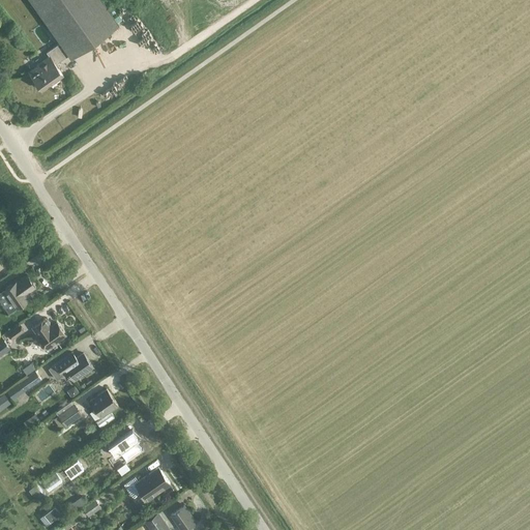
[(71,58),(118,25),(100,0),(30,0),(60,42),(47,52),(50,57),(36,65),(39,70),(32,76),(41,89),(51,83),(51,82),(55,80),(56,82),(63,76),(56,64),(69,55),(71,58)]
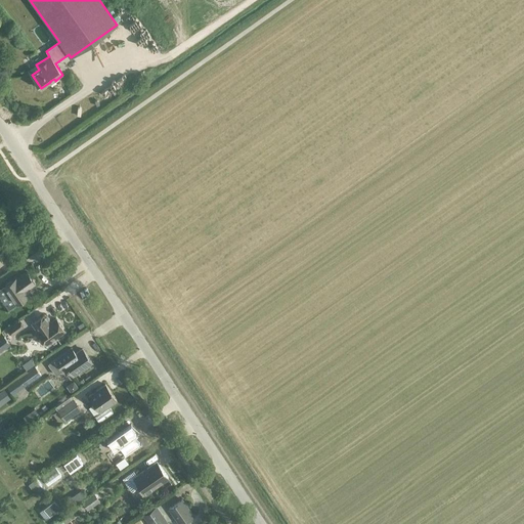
[(29,295),(26,291),(35,284),(27,272),(17,278),(16,277),(3,287),(15,304),(29,295)]
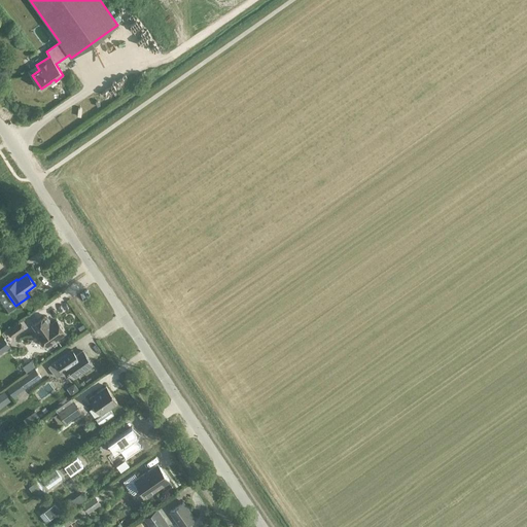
[(65,334),(57,320),(50,324),(45,316),(32,325),(38,334),(37,334),(41,341),(40,342),(40,343),(40,345),(41,346),(42,346),(44,347),(45,346),(46,347),(65,334)]
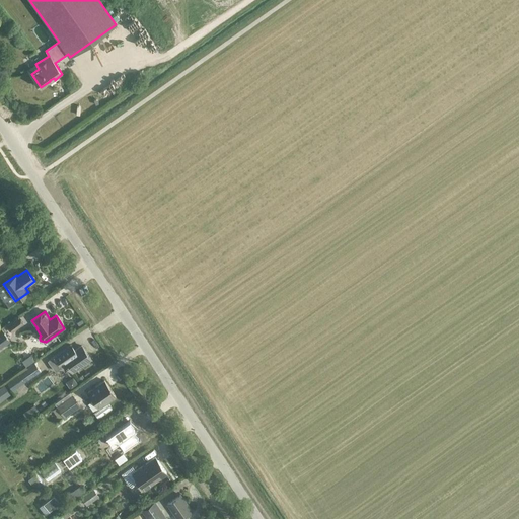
[(12,331),(23,323),(19,317),(8,325),(12,331)]
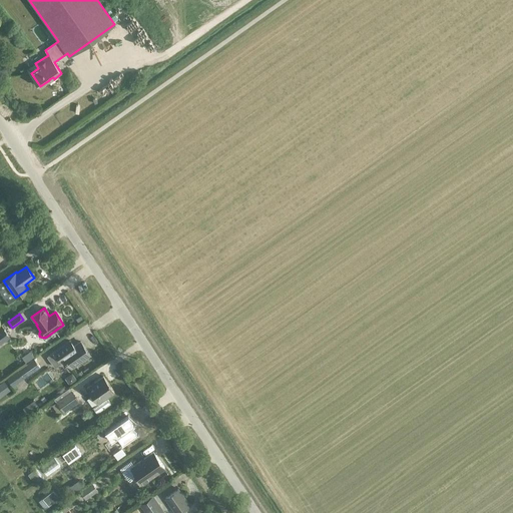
[(54,352),(48,357),(55,367),(62,363),(66,360),(71,368),(90,355),(80,342),(74,347),(70,341),(54,352)]
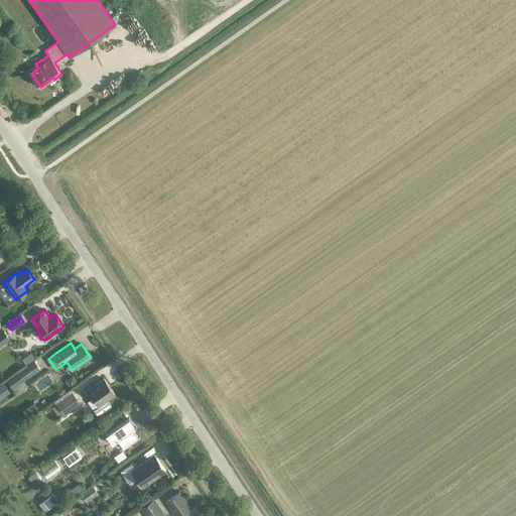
[(34,361),(18,372),(24,380),(40,369),(34,361)]
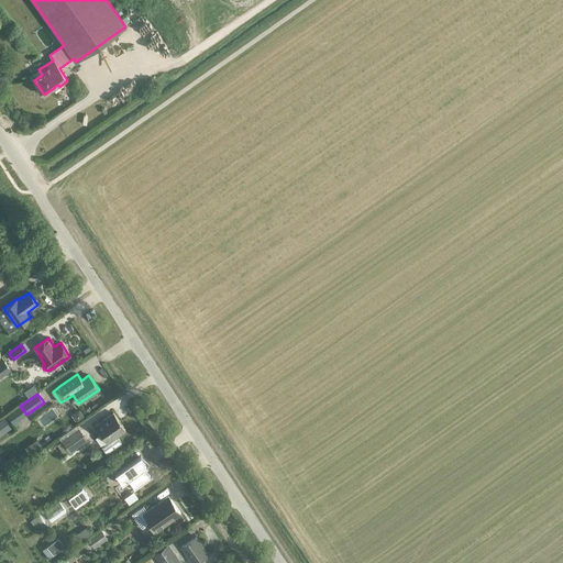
[(67,411),(76,419),(83,411),(74,404),(67,411)]
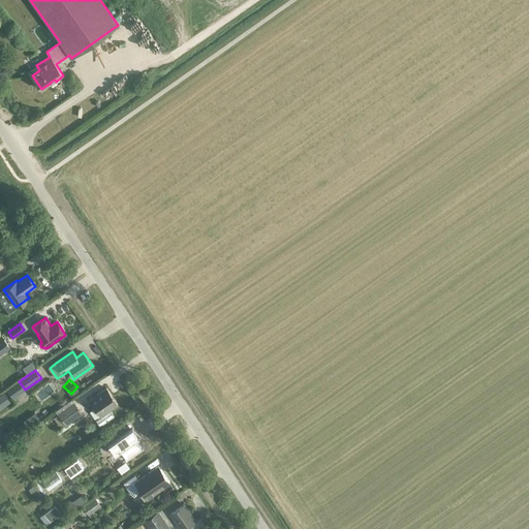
[(106,387),(90,400),(101,416),(96,421),(100,426),(114,415),(111,410),(118,405),(106,387)]
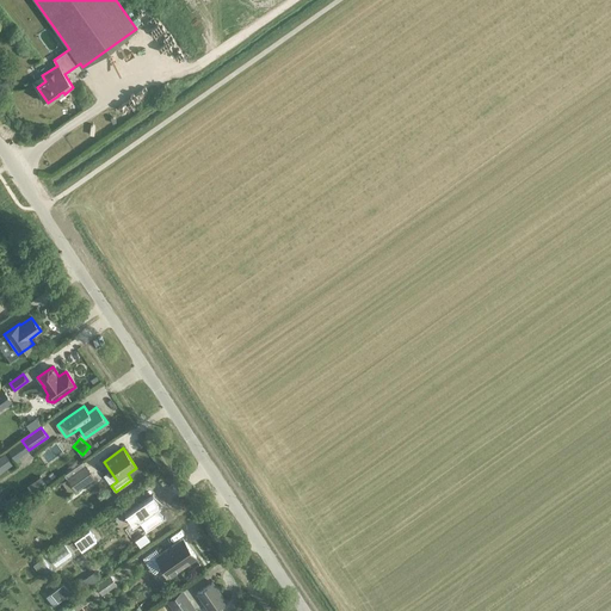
[(5,454),(0,456),(0,470),(11,464),(5,454)]
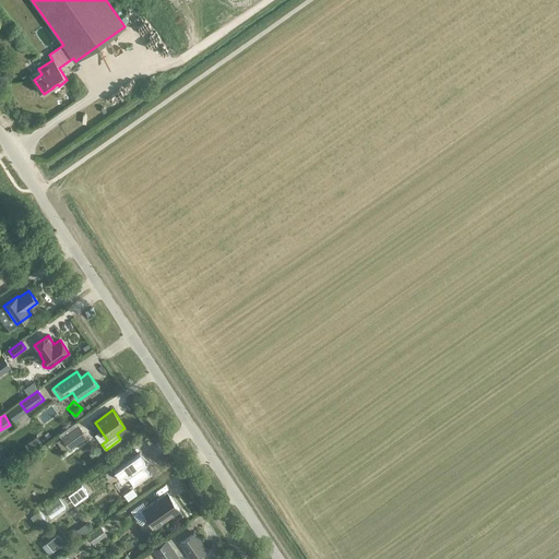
[(75,423),(59,433),(70,449),(86,437),(79,426),(74,428),(72,426),(76,423),(75,423)]
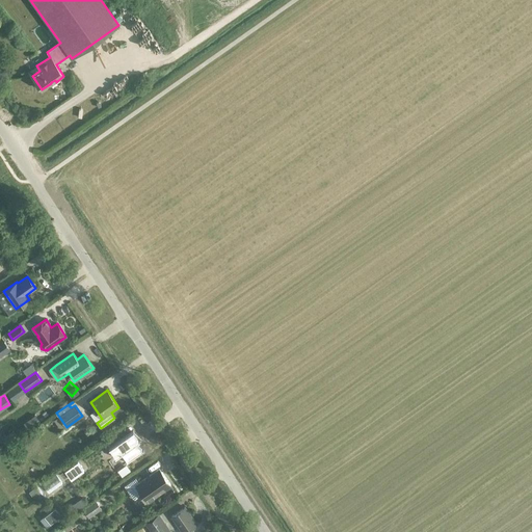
[(34,416),(24,423),(29,429),(40,422),(34,416)]
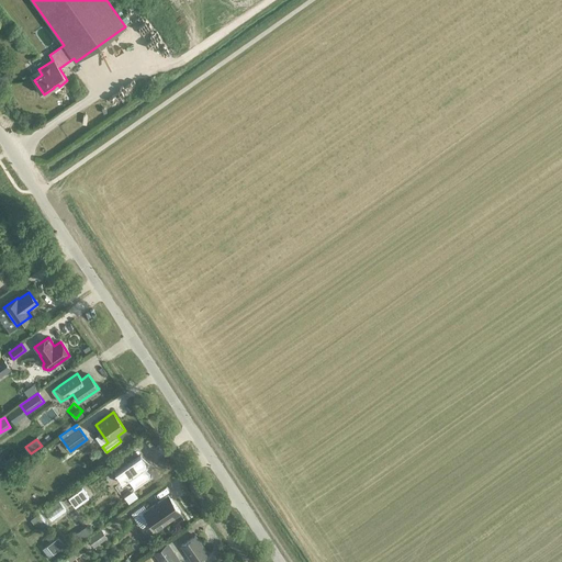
[(134,490),(152,476),(145,467),(147,465),(141,456),(115,473),(122,483),(127,480),(134,490)]
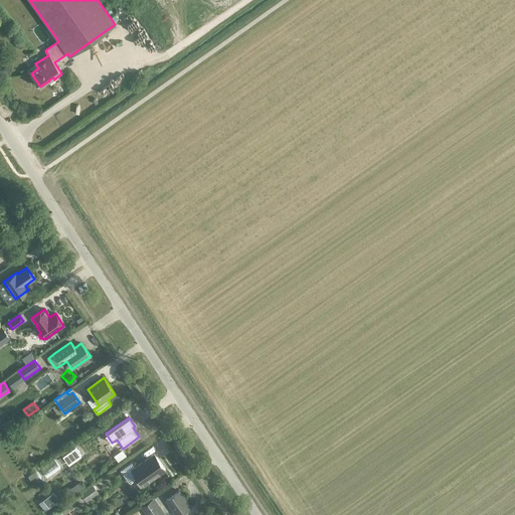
[(74,448),(62,456),(68,465),(80,456),(74,448)]
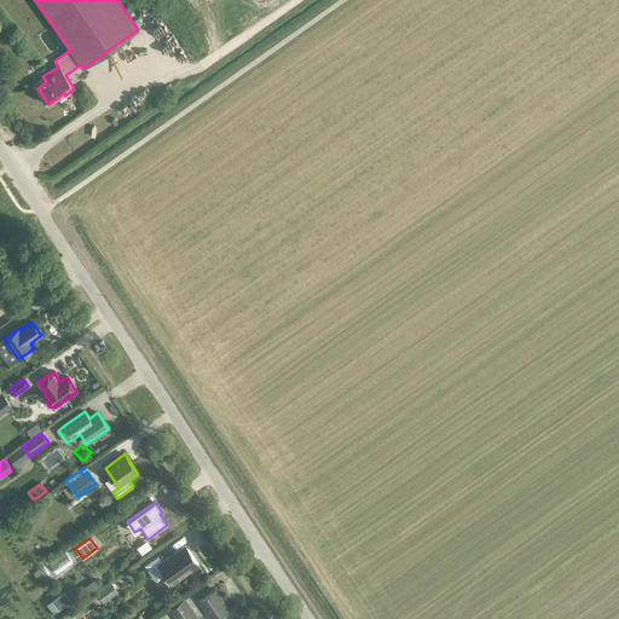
[(198,565),(185,545),(158,565),(150,571),(150,573),(155,580),(157,582),(166,576),(172,584),(198,565)]
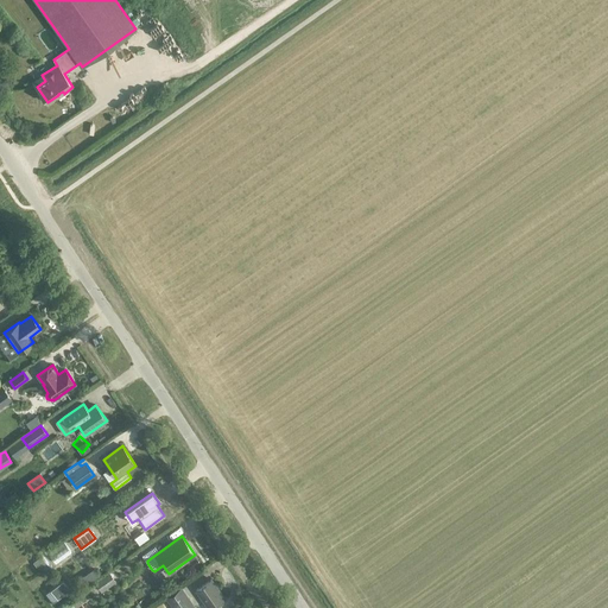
[(49,550),(52,557),(65,550),(61,543),(49,550)]
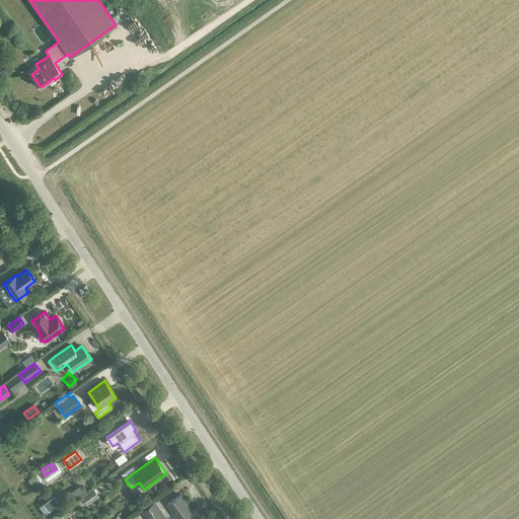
[(36,474),(28,480),(30,485),(34,482),(40,489),(44,485),(36,474)]
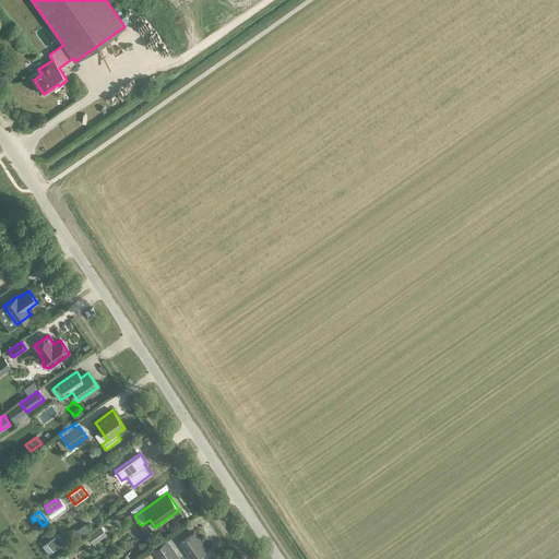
[(86,525),(69,537),(71,542),(90,530),(86,525)]
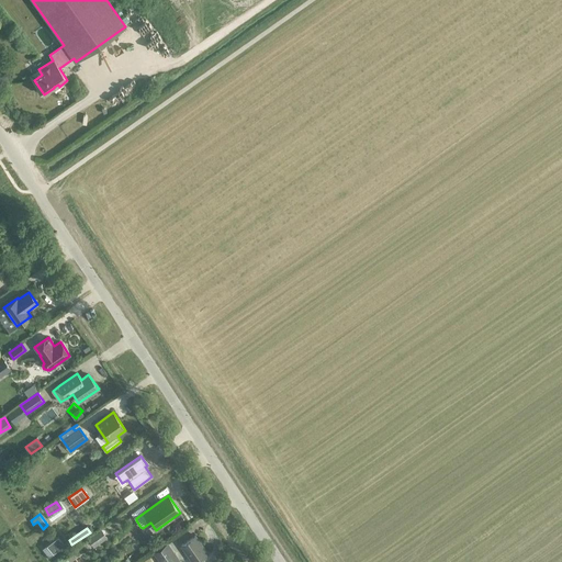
[(103,529),(90,538),(97,546),(109,537),(103,529)]
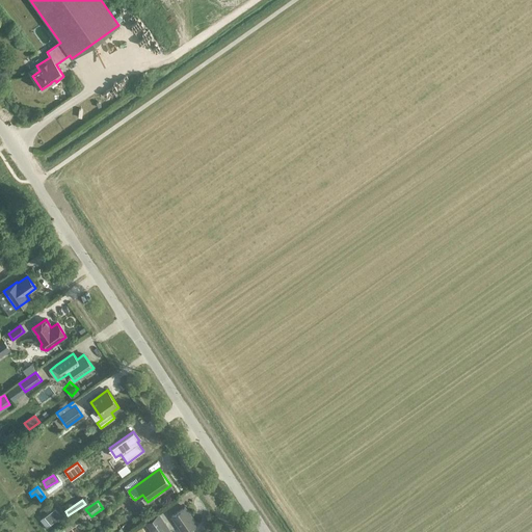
[(185,531),(196,524),(185,507),(171,516),(183,531),(185,531)]
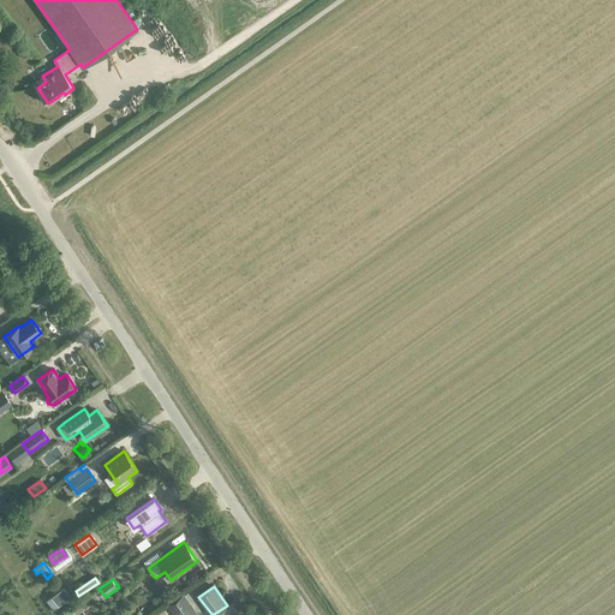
[(66,587),(52,598),(58,607),(72,596),(66,587)]
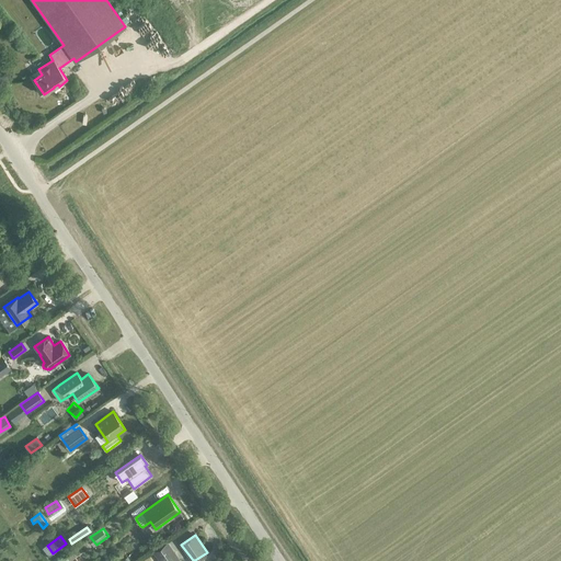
[(175,560),(178,560),(167,544),(156,551),(161,560),(175,560)]
